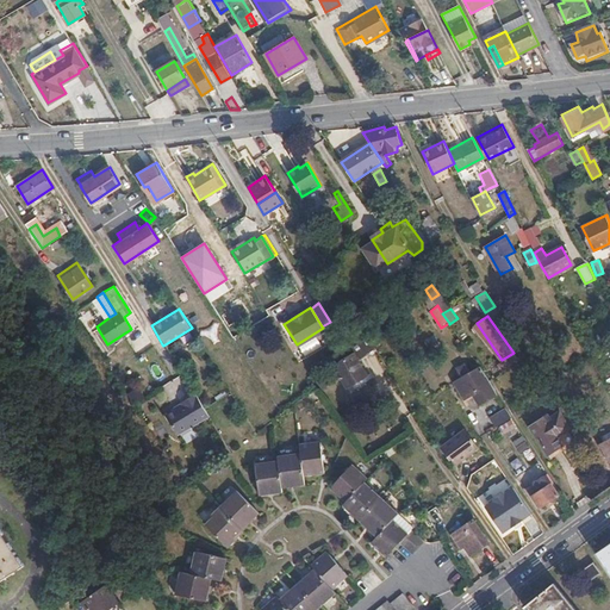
[(375,349),(367,336),(349,348),(352,354),(334,366),(350,390),(368,377),(356,361),(375,349)]
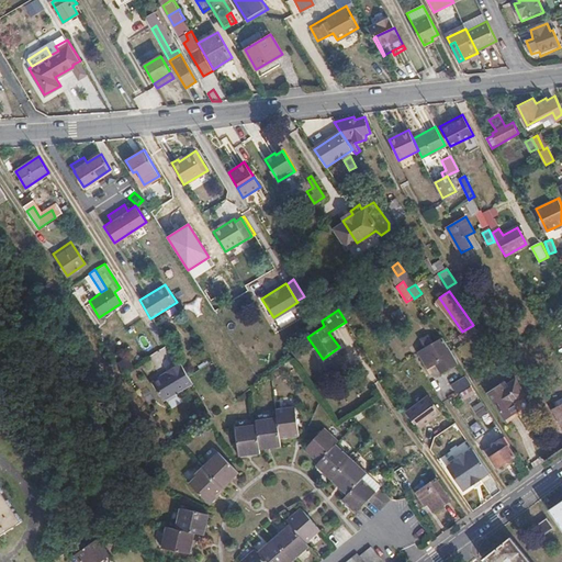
[(458,360),(436,329),(420,340),(426,348),(418,352),(429,367),(435,363),(440,371),(458,360)]
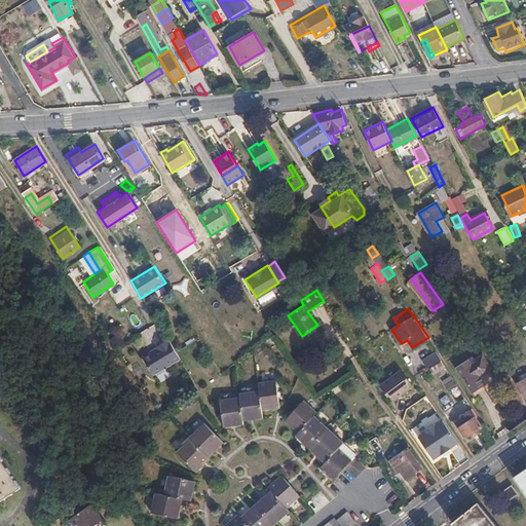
[(119,335),(111,340),(116,347),(124,342),(119,335)]
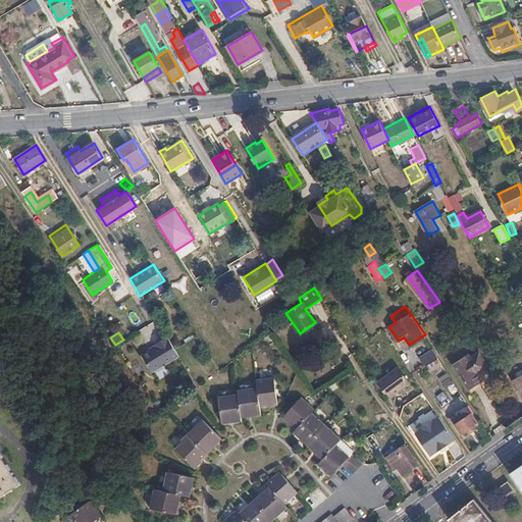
[(141,354),(151,371),(177,356),(165,336),(153,344),(154,346),(141,354)]
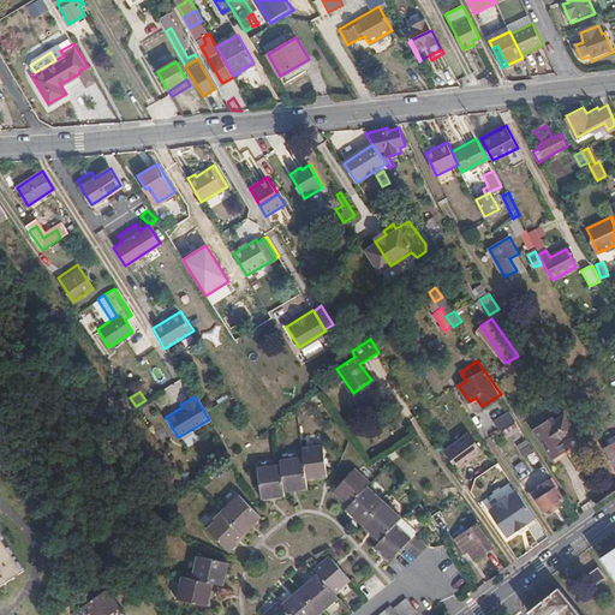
[(501,429),(515,418),(509,408),(494,419),(501,429)]
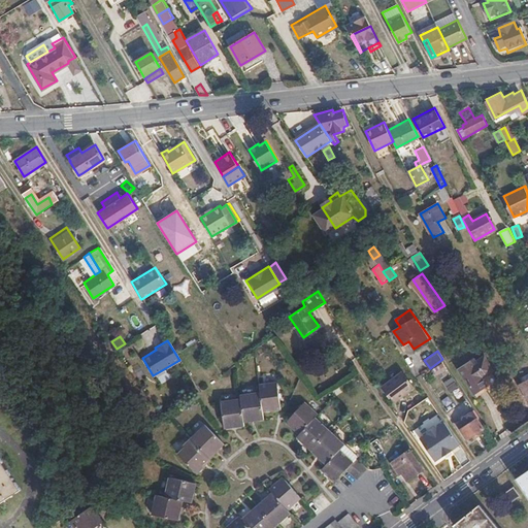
[(492,371),(484,358),(476,362),(474,359),(459,369),(474,394),(486,387),(481,378),(492,371)]
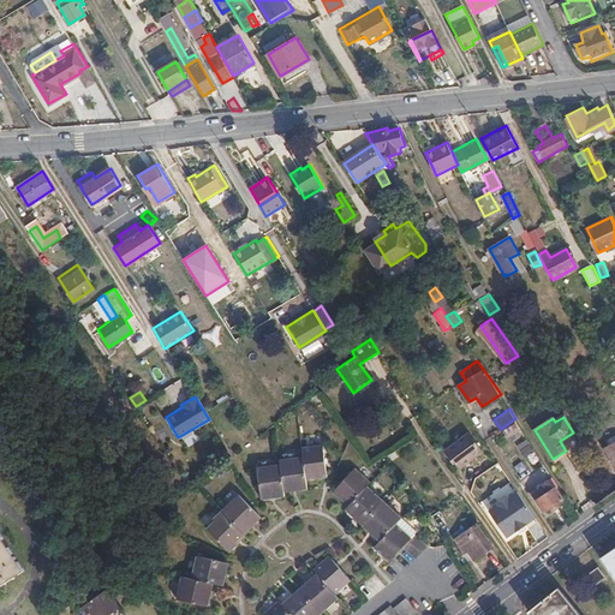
[(481,454),(467,436),(445,452),(453,464),(457,461),(461,467),(481,454)]
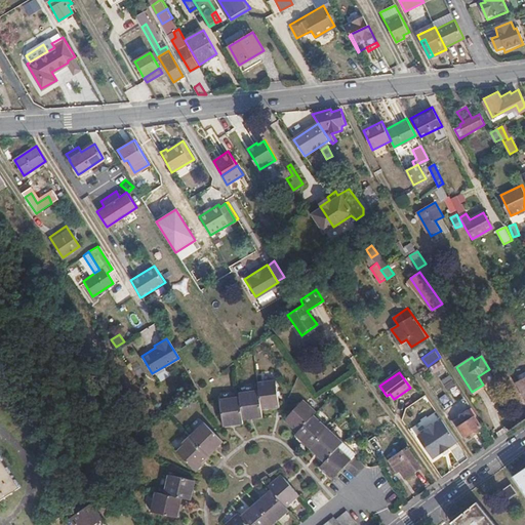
[(449,392),(459,386),(451,373),(442,379),(449,392)]
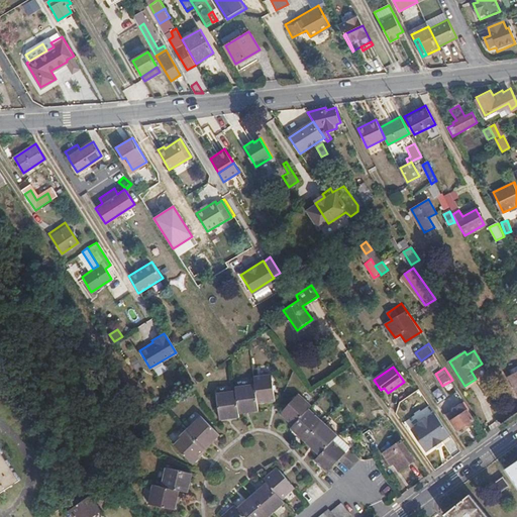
[(256,404),(274,401),(269,375),(250,378),(252,386),(232,390),(233,395),(213,399),(218,421),(238,417),(237,413),(257,410),(256,404)]
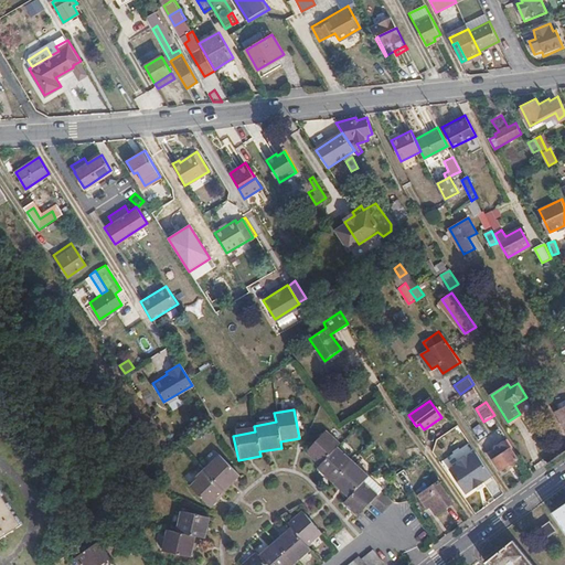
[(381,513),(392,501),(379,490),(377,492),(361,480),(366,473),(333,446),(336,444),(321,432),(302,454),(318,466),(315,469),(348,497),(342,503),(358,515),(369,503),(381,513)]
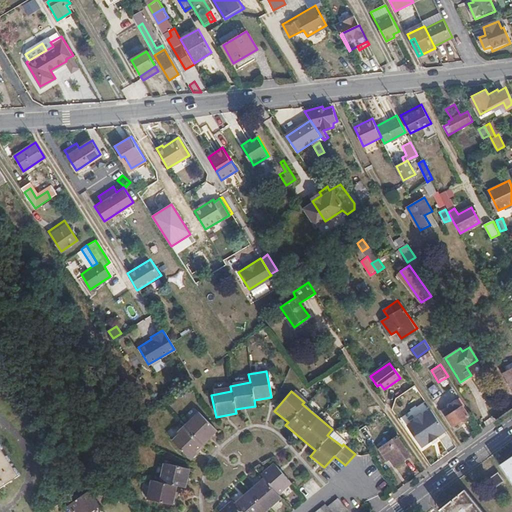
[(459,407),(455,401),(447,406),(448,407),(442,411),(452,425),(467,415),(462,406),(459,407)]
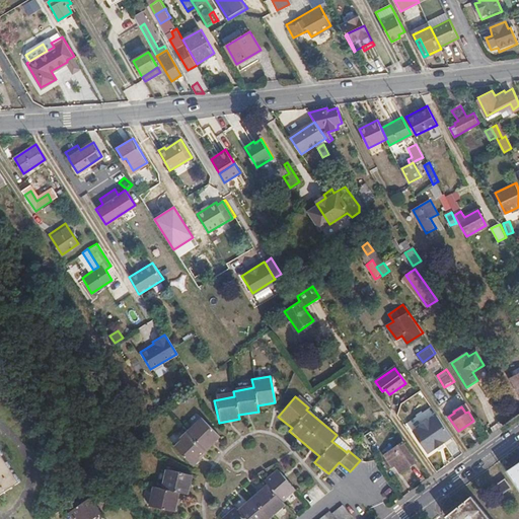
[(219,437),(212,429),(201,417),(179,436),(180,437),(173,445),(193,465),(200,459),(198,456),(219,437)]
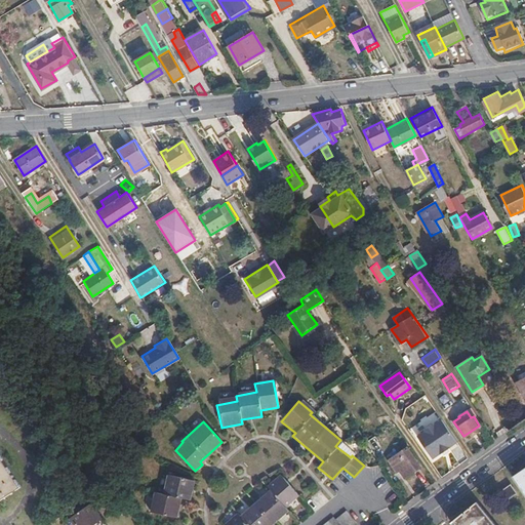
[(440,437),(434,428),(422,436),(438,460),(453,449),(443,435),(440,437)]
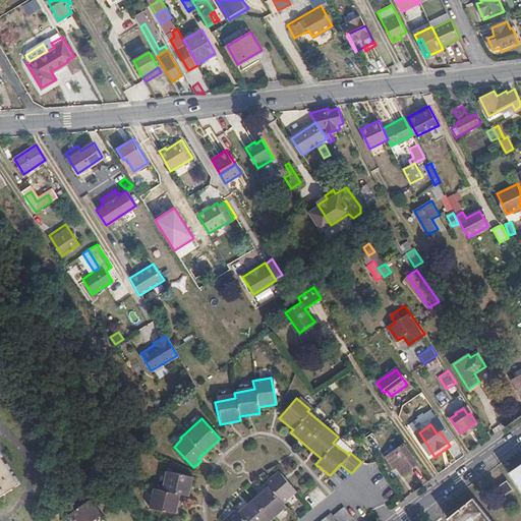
[(372,433),(363,440),(367,446),(371,451),(380,445),(372,433)]
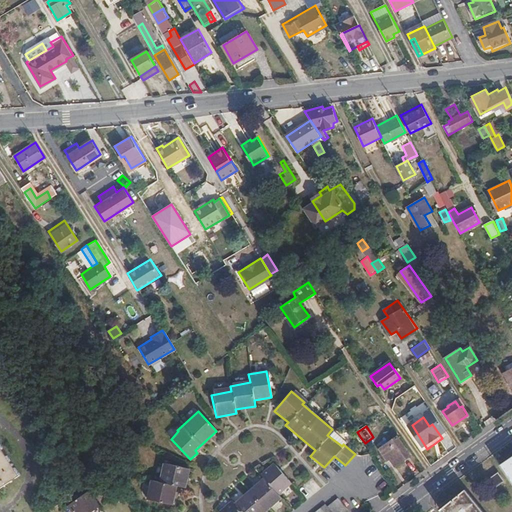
[(409,455),(396,438),(379,450),(387,462),(390,460),(394,466),(409,455)]
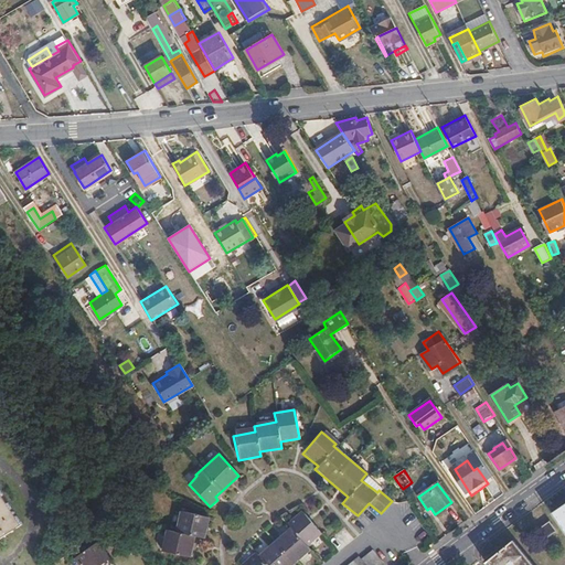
[(564,489),(552,497),(556,503),(564,497),(564,489)]
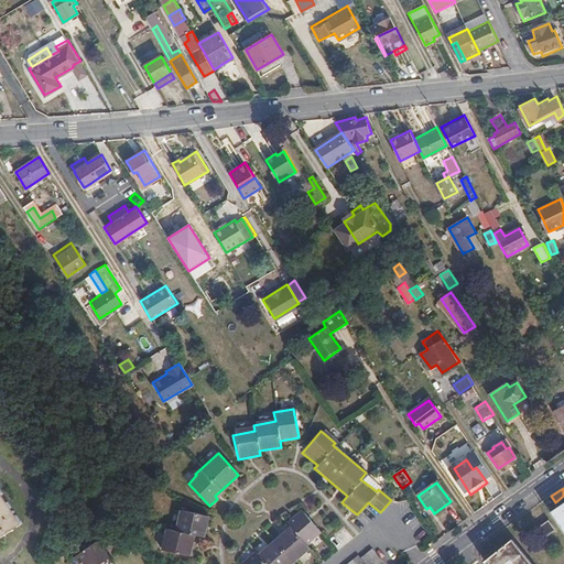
[(0,535),(20,522),(0,491),(0,535)]
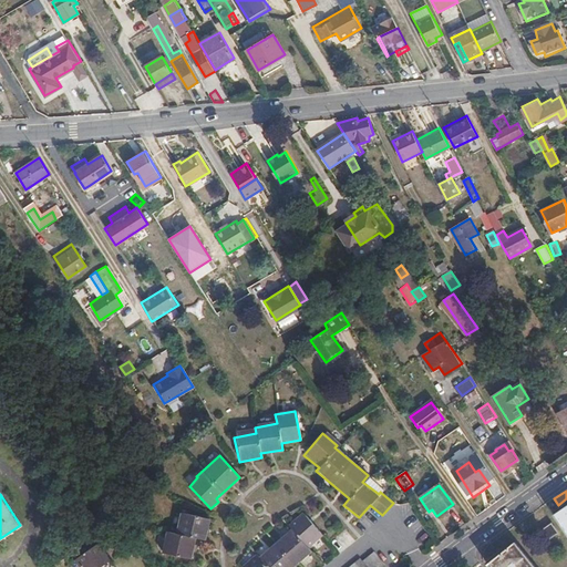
[(566,498),(558,505),(557,505),(566,523),(566,498)]
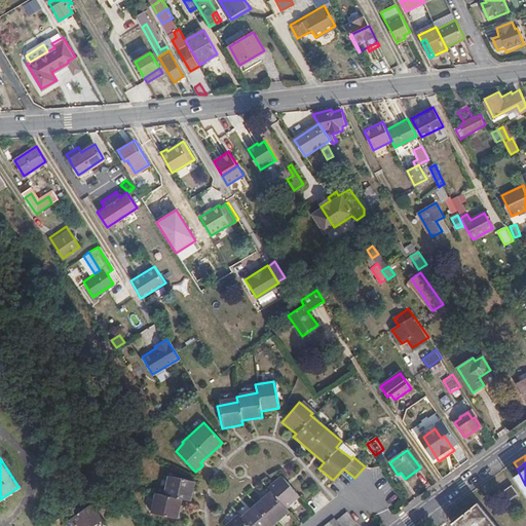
[(190,500),(194,481),(166,476),(163,496),(154,494),(151,514),(178,519),(181,499),(190,500)]
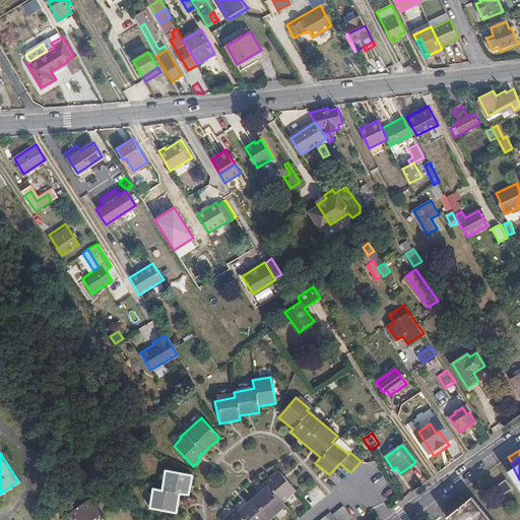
[(235,508),(220,519),(268,519),(285,506),(282,502),(296,491),(277,470),(264,481),(267,485),(237,511),(235,508)]
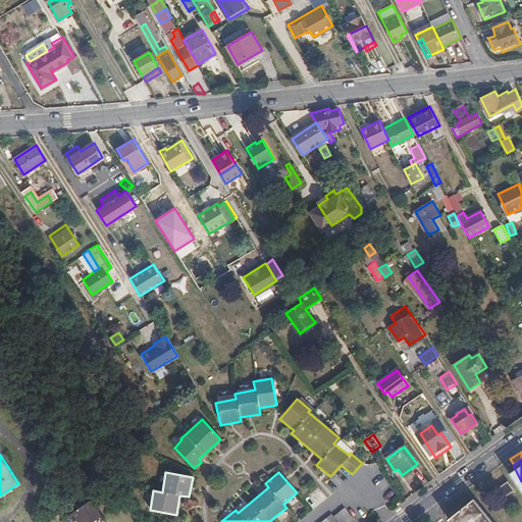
[(515,490),(508,481),(499,487),(506,497),(515,490)]
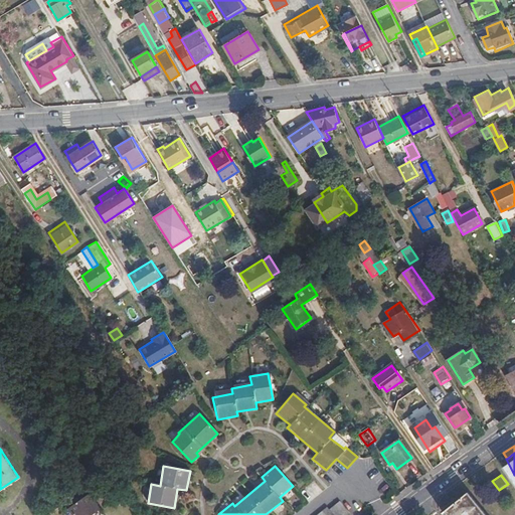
[(485,514),(468,493),(443,513),(443,514),(485,514)]
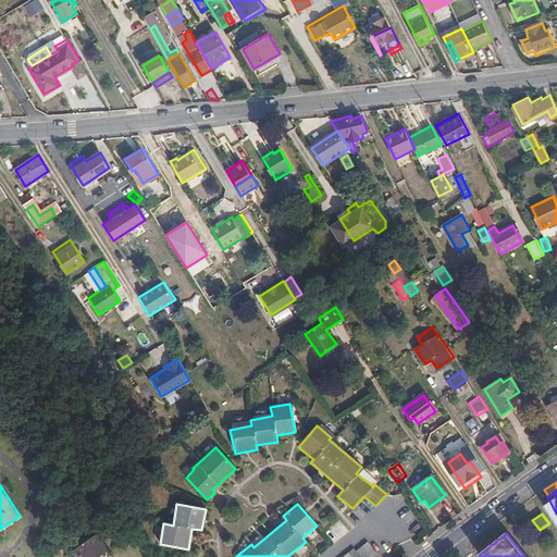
[(94,535),(74,549),(79,556),(96,556),(104,551),(94,535)]
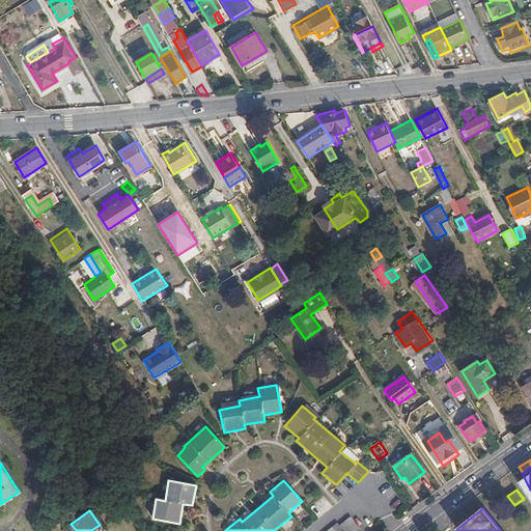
[(355,530),(359,528),(350,518),(338,527),(335,524),(326,530),(355,530)]
